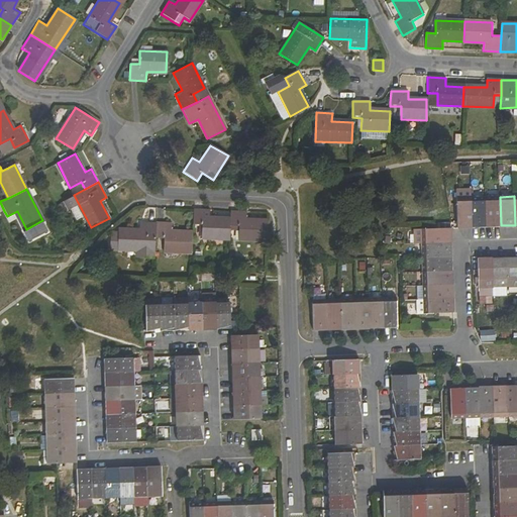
[(473,198),(473,226),(479,226),(488,226),(487,197),(473,198)]
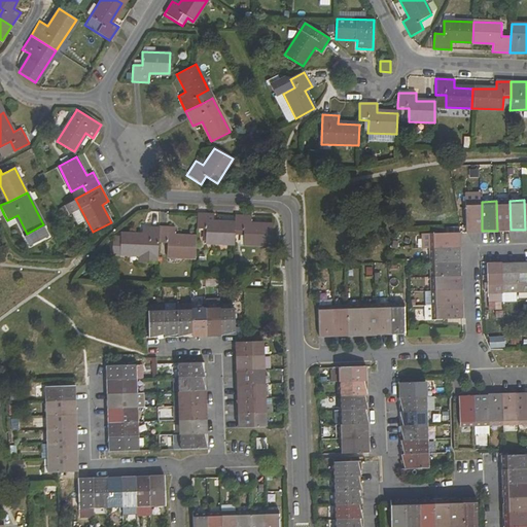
[(496,201),(497,231),(506,230),(511,230),(510,201),(496,201)]
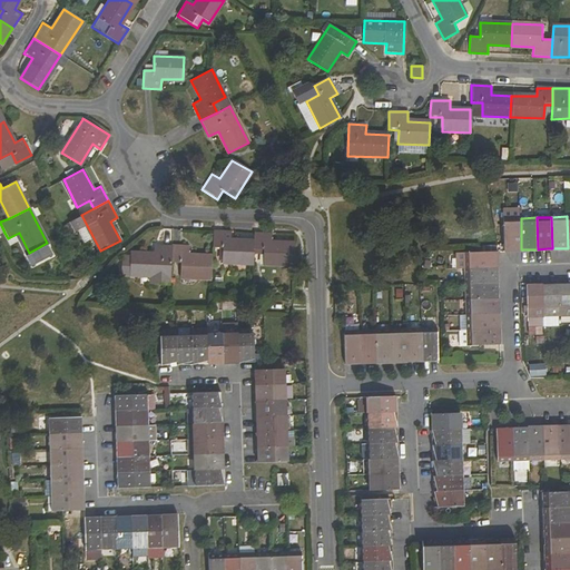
[(510,249),(521,249),(521,218),(503,218),(504,251),(510,249)]
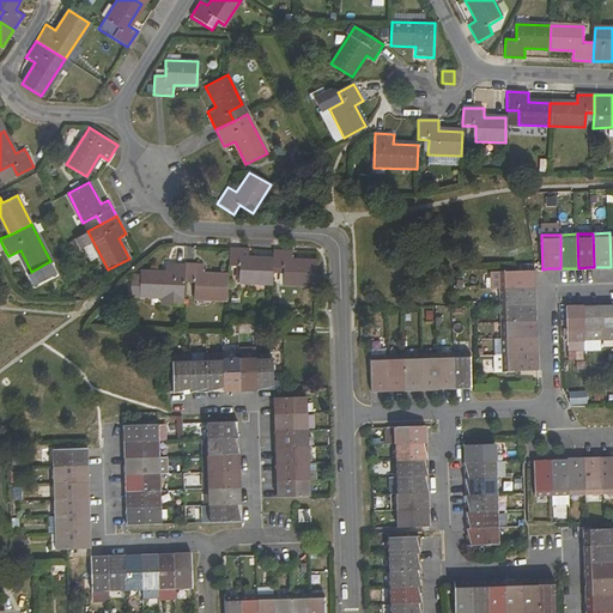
[(273,283),(273,268),(273,259),(249,258),(249,248),(230,248),(230,266),(241,266),(241,281),(273,283)]
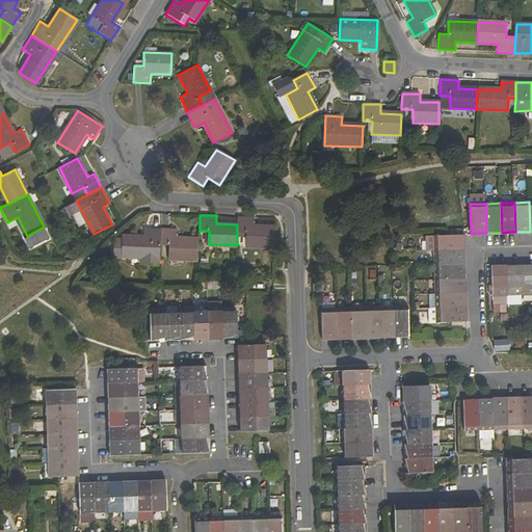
[(246,246),(275,247),(276,224),(255,224),(255,217),(238,216),(237,224),(237,233),(246,233),(246,246)]
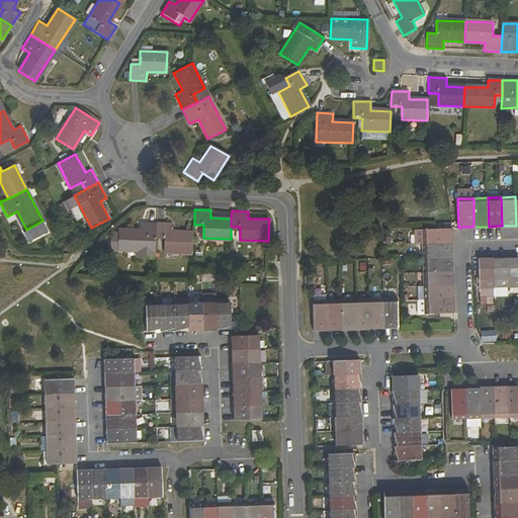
[(138,257),(155,258),(156,239),(157,223),(141,223),(141,230),(118,230),(118,234),(111,234),(110,250),(139,250),(138,257)]
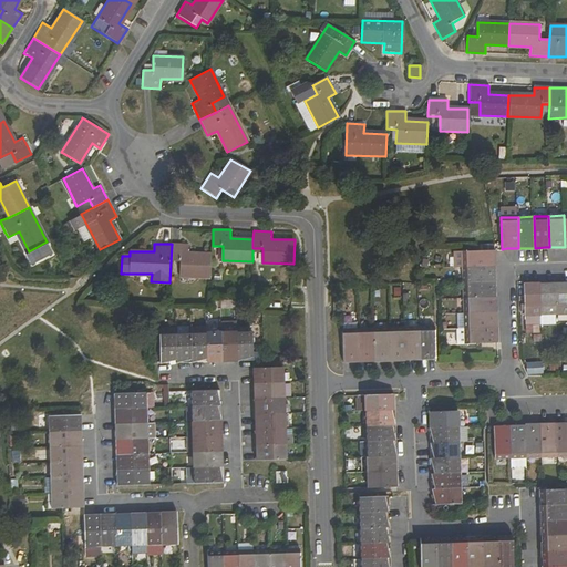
[(181,275),(212,276),(213,254),(189,254),(189,245),(172,244),(171,261),(181,261),(181,275)]
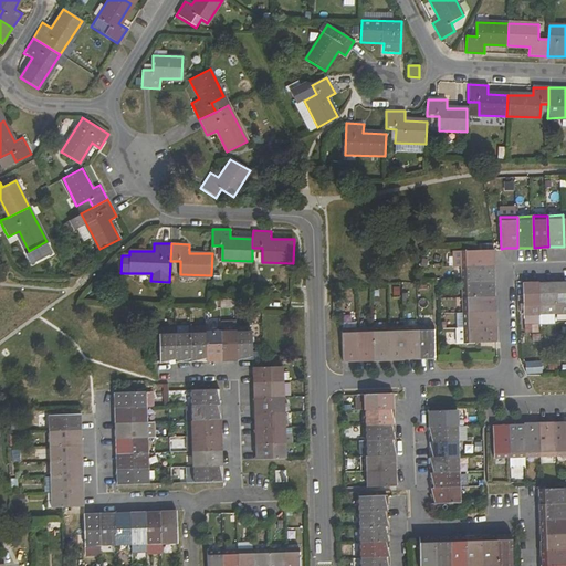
[(494,260),(494,250),(461,251),(461,266),(494,265),(494,260)]
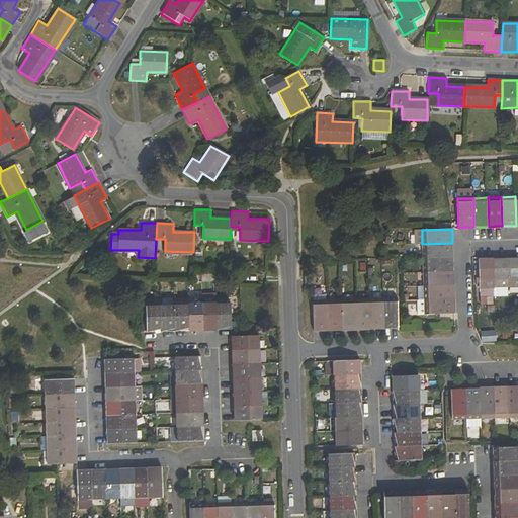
[(453,252),(452,243),(422,244),(423,258),(453,257),(453,252)]
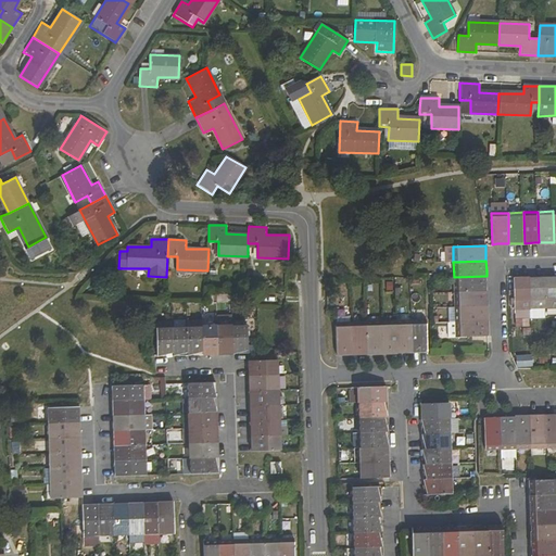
[(487,276),(454,277),(454,291),(487,290),(487,282),(487,276)]
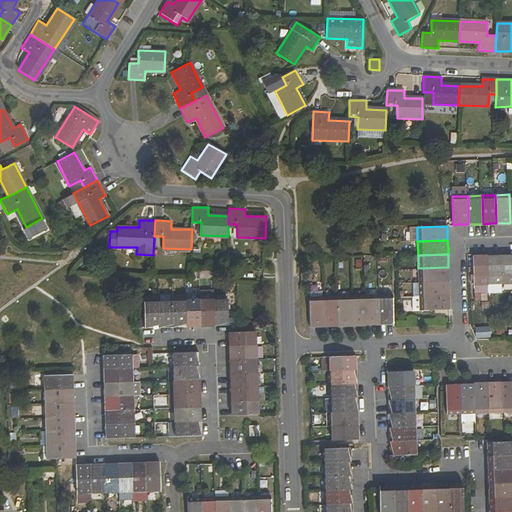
[(502,255),(503,284),(511,283),(511,254),(510,254),(502,255)]
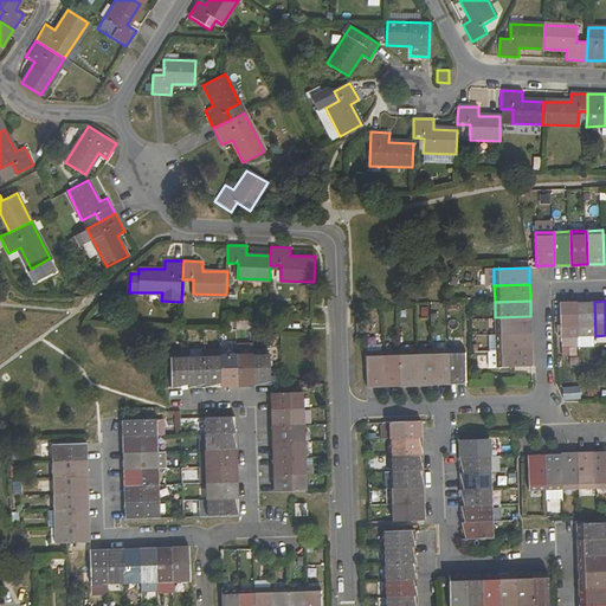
[(561,337),(579,336),(578,302),(569,302),(560,303),(561,337)]
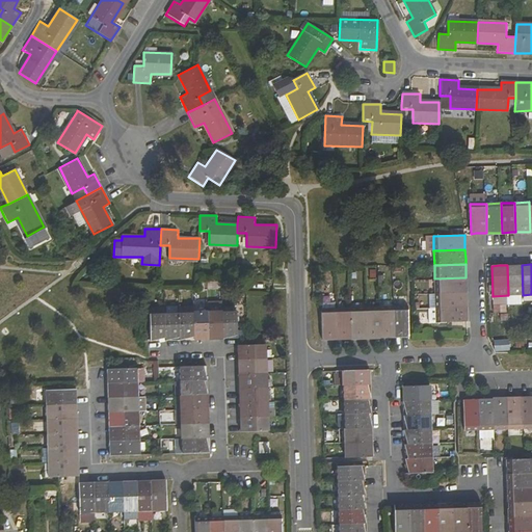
[(507,265),(508,295),(523,295),(522,265),(512,265),(507,265)]
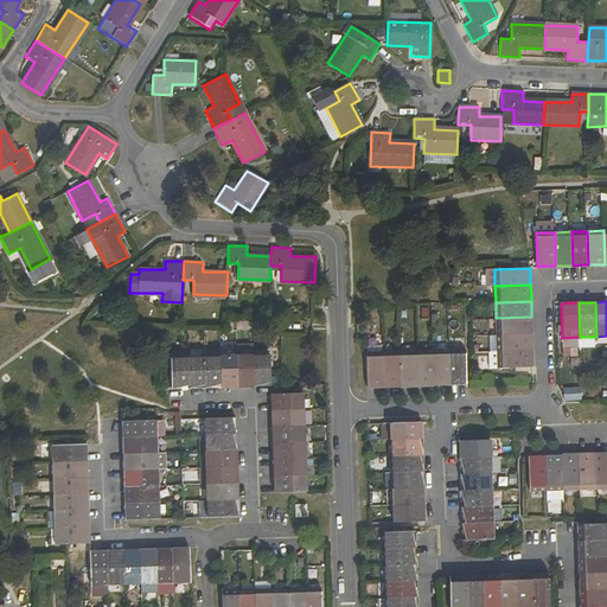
[(531,317),(496,318),(496,336),(532,334),(532,325),(531,317)]
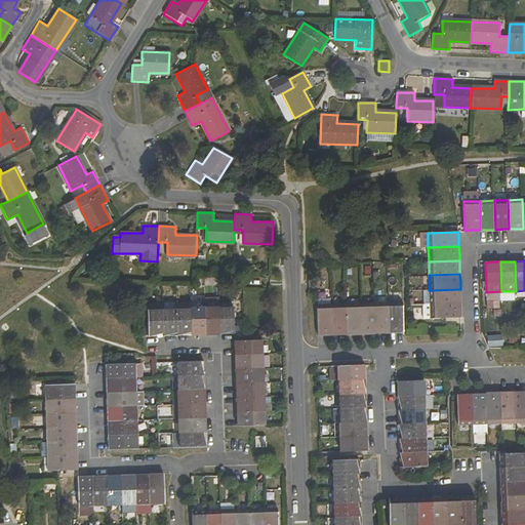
[(430,305),(460,304),(460,295),(460,289),(429,290),(430,305)]
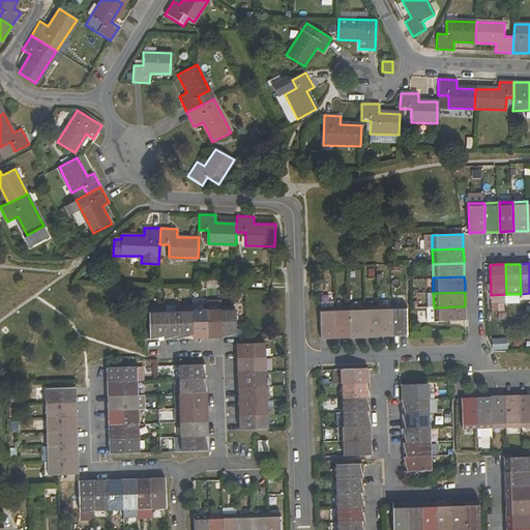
[(379,336),(379,305),(364,306),(364,337),(373,337),(379,336)]
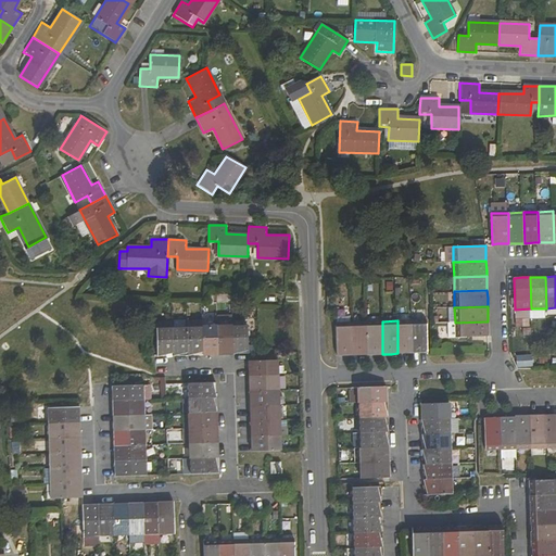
[(412,353),(412,320),(397,320),(397,353),(406,353),(412,353)]
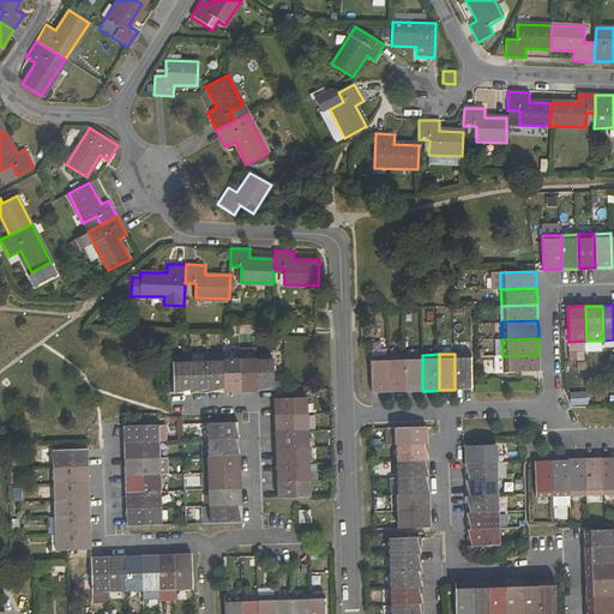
[(471,390),(471,354),(455,354),(455,390),(463,390),(471,390)]
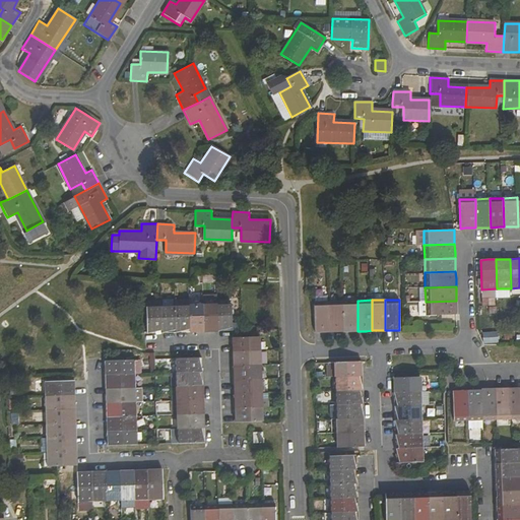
[(328,302),(329,332),(336,332),(342,331),(341,301),(328,302)]
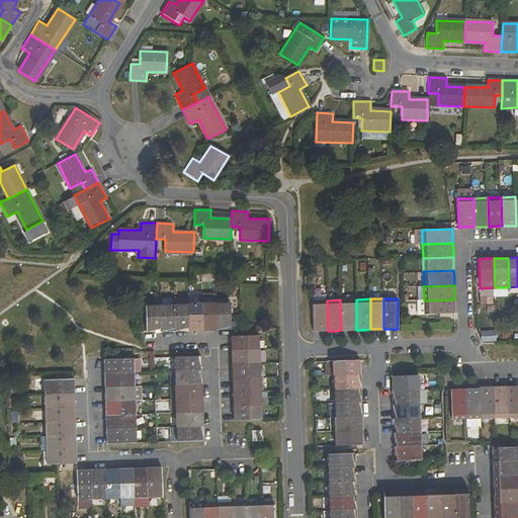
[(340,299),(341,330),(349,330),(356,330),(356,299),(340,299)]
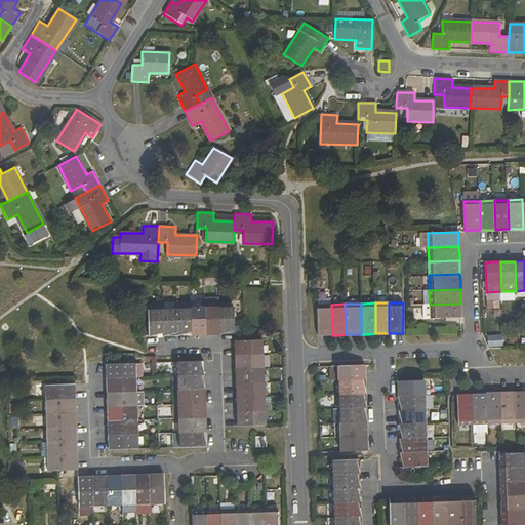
[(461,311),(460,304),(430,305),(430,319),(461,319),(461,311)]
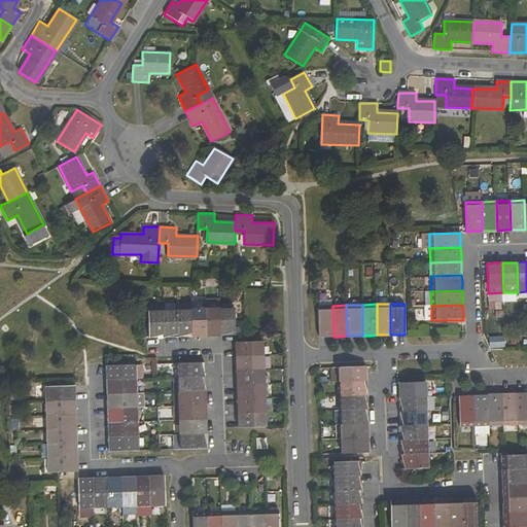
[(326,337),(334,337),(332,306),(319,306),(320,337),(326,337)]
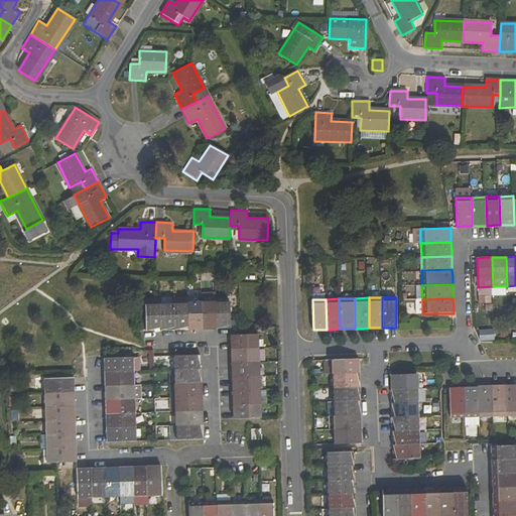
[(212,329),(217,328),(217,300),(202,301),(203,329),(212,329)]
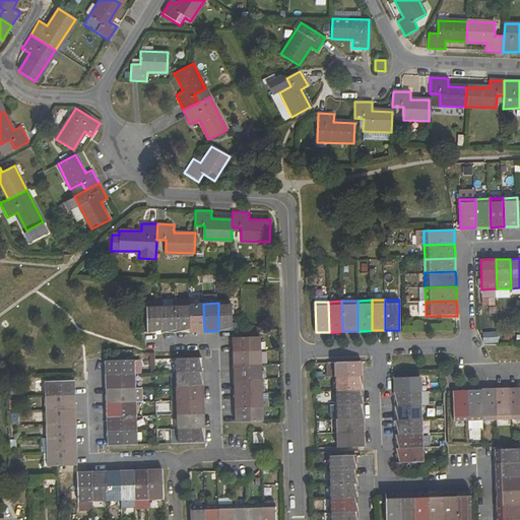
[(225,330),(233,330),(232,303),(218,303),(218,330),(225,330)]
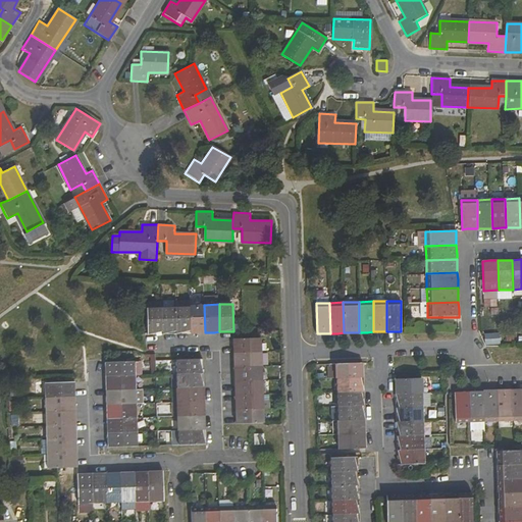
[(187,333),(192,332),(191,305),(176,306),(176,333),(187,333)]
